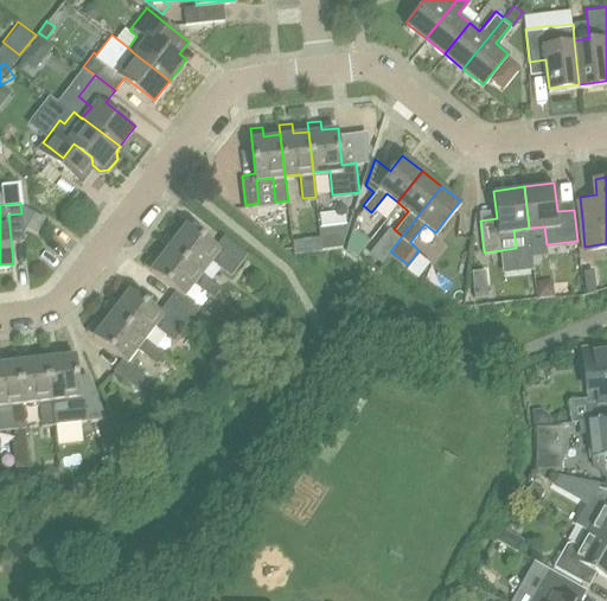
[(37,231),(45,216),(34,210),(26,225),(37,231)]
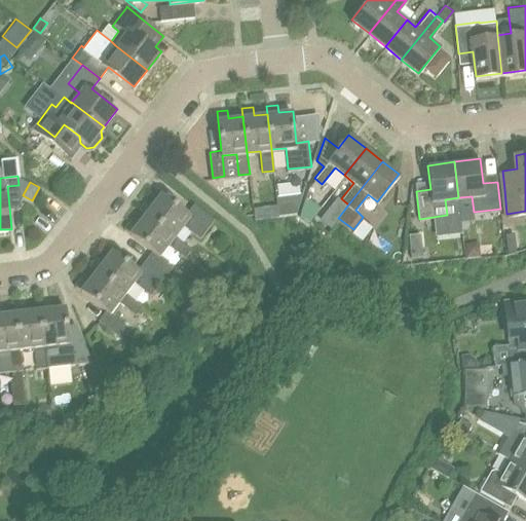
[(187,212),(162,192),(153,205),(147,199),(140,208),(146,213),(176,235),(184,224),(199,236),(214,218),(194,202),(187,212)]
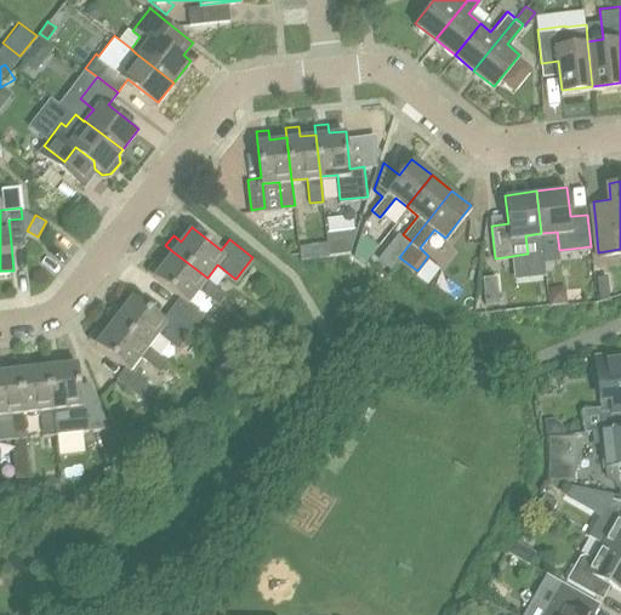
[(305,256),(329,252),(326,238),(303,240),(305,256)]
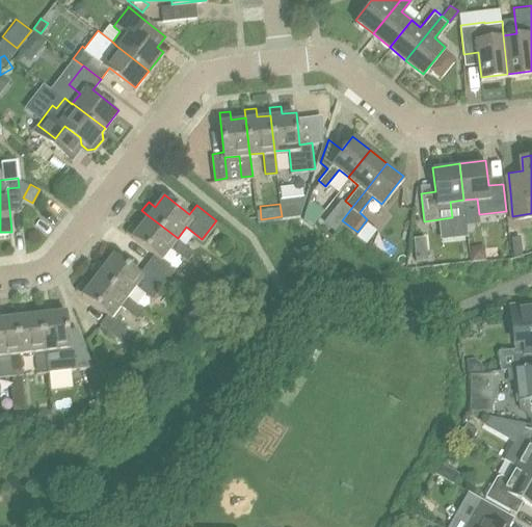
[(178,238),(148,215),(139,227),(133,221),(126,230),(155,253),(147,262),(167,279),(175,269),(161,258),(170,246),(187,259),(193,251),(178,238)]
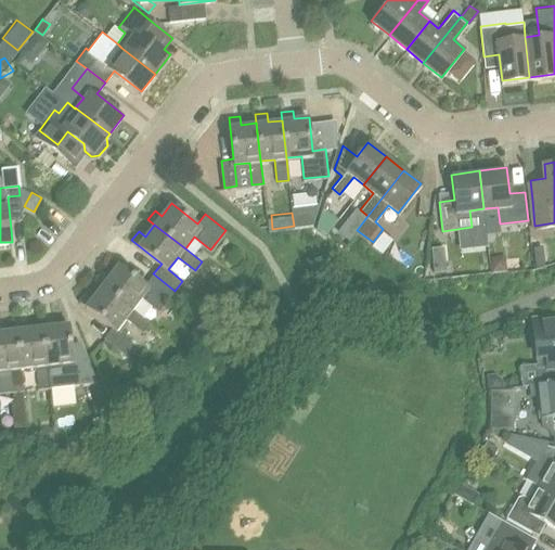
[(394,237),(383,229),(373,242),(383,250),(394,237)]
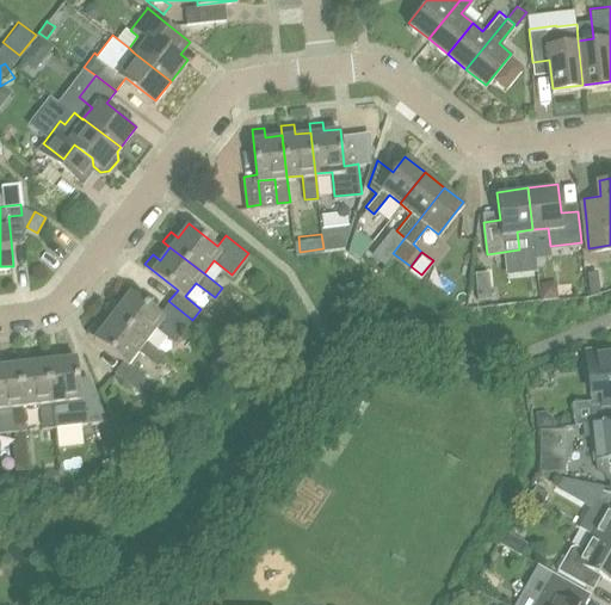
[(587,272),(591,272),(596,272),(594,259),(585,260),(586,273),(587,272)]
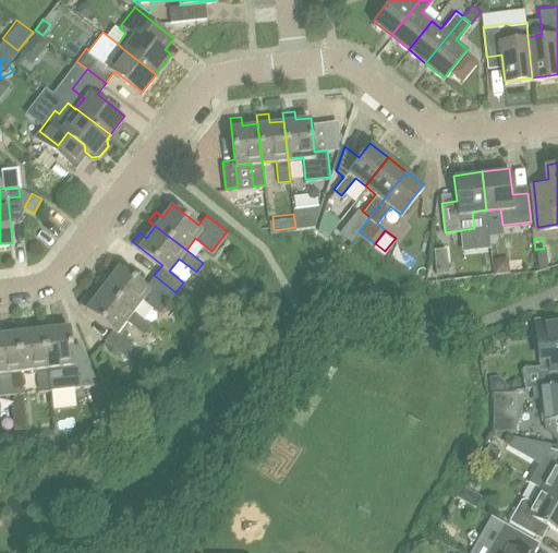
[(494,272),(509,269),(508,266),(501,256),(493,257),(494,272)]
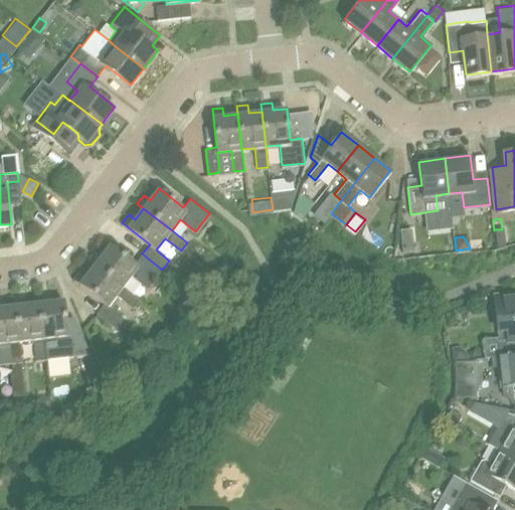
[(412,239),(401,240),(402,252),(414,250),(412,239)]
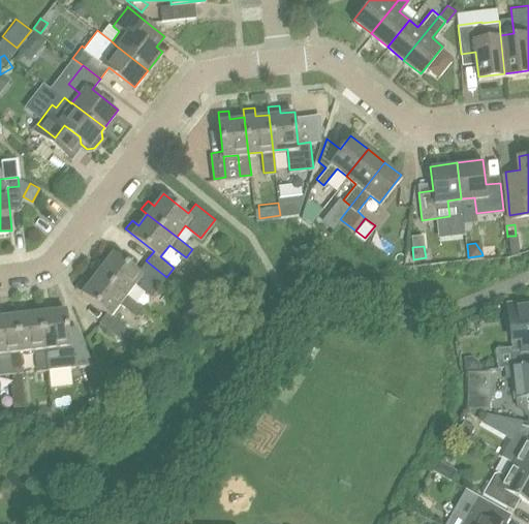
[(138,271),(114,251),(104,263),(98,258),(91,267),(97,272),(126,294),(135,283),(152,296),(166,277),(146,260),(138,271)]
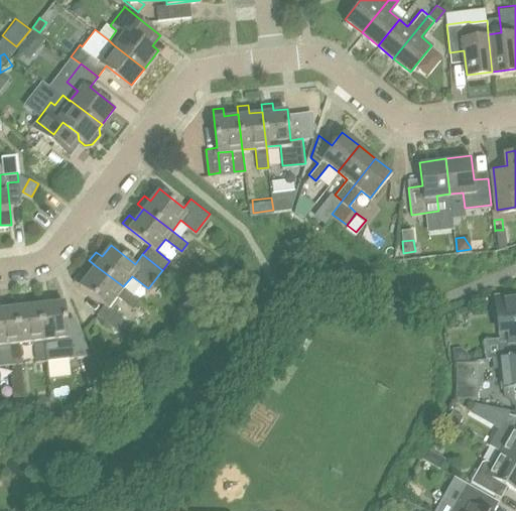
[(123,286),(95,265),(87,275),(81,270),(75,279),(105,302),(98,312),(118,328),(125,318),(109,306),(118,294),(134,306),(140,299),(123,286)]
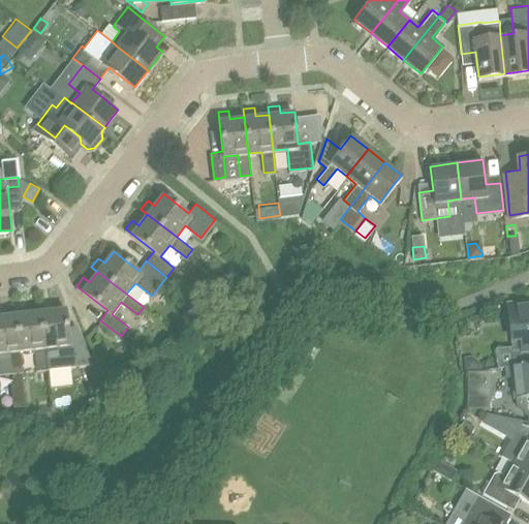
[(519,348),(523,348),(528,346),(528,299),(509,302),(515,345),(519,348)]
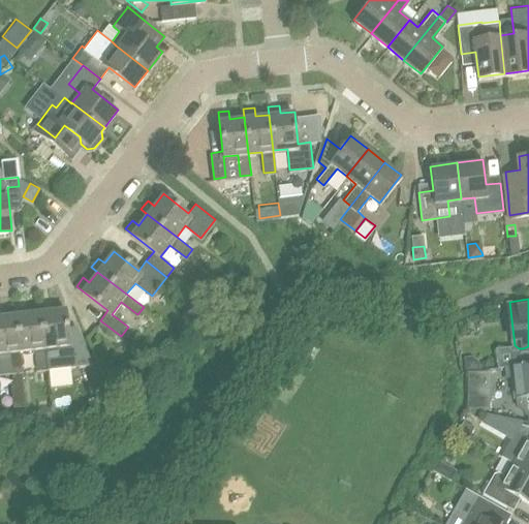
[(53,309),(52,301),(40,303),(41,310),(45,346),(59,345),(61,366),(73,365),(66,307),(53,309)]
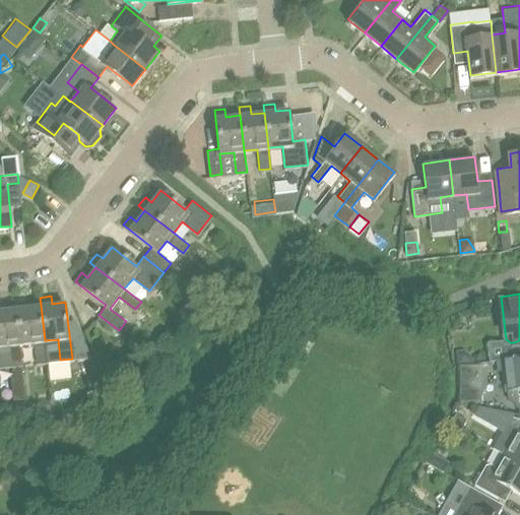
[(26,306),(26,299),(15,300),(16,308),(20,343),(34,342),(36,363),(47,362),(45,340),(41,305),(26,306)]
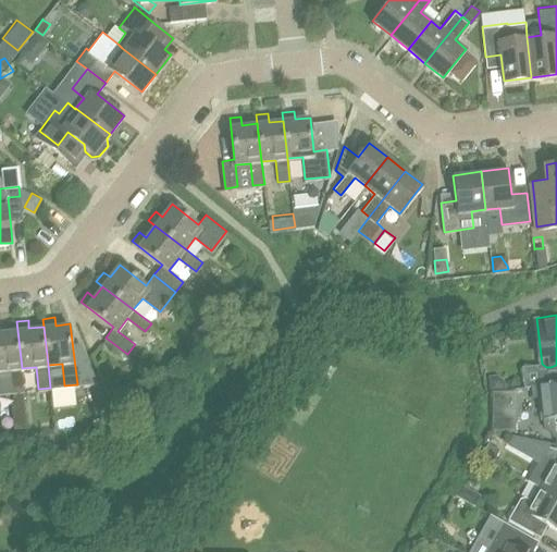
[(0,370),(10,370),(12,392),(14,392),(22,391),(23,391),(24,391),(22,368),(17,330),(3,331),(2,323),(0,323),(0,370)]
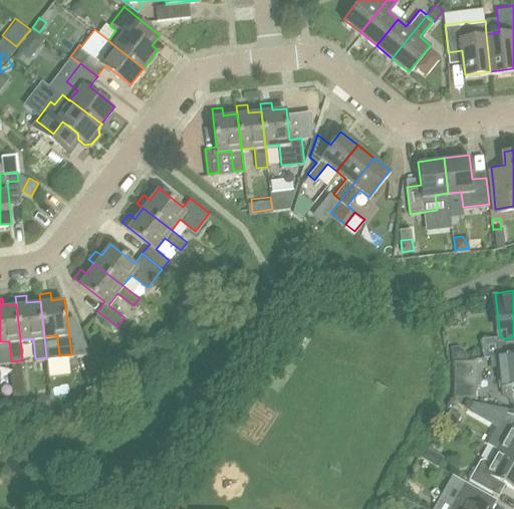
[(106,342),(101,330),(91,334),(96,346),(106,342)]
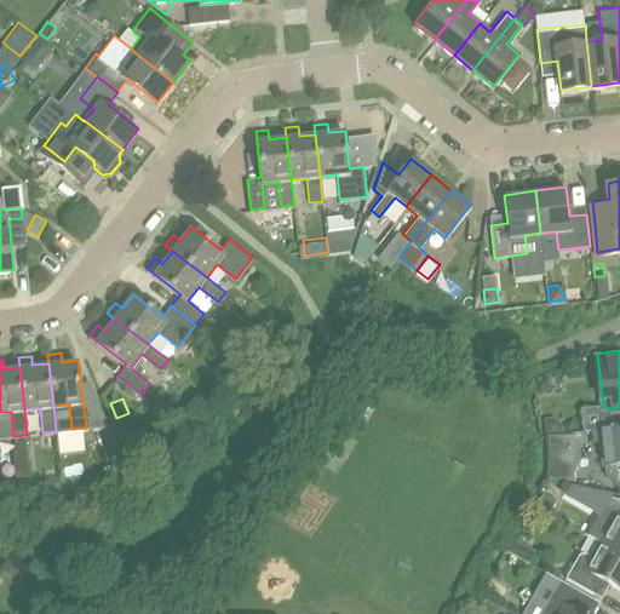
[(544,415),(545,432),(562,430),(561,420),(554,414),(544,415)]
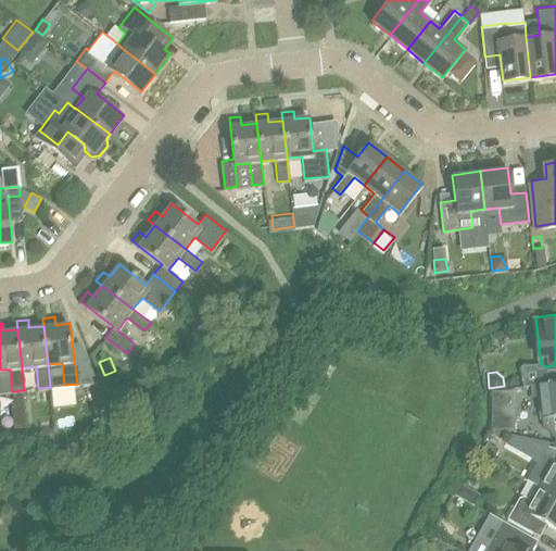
[(555,379),(540,382),(543,403),(555,402),(555,379)]
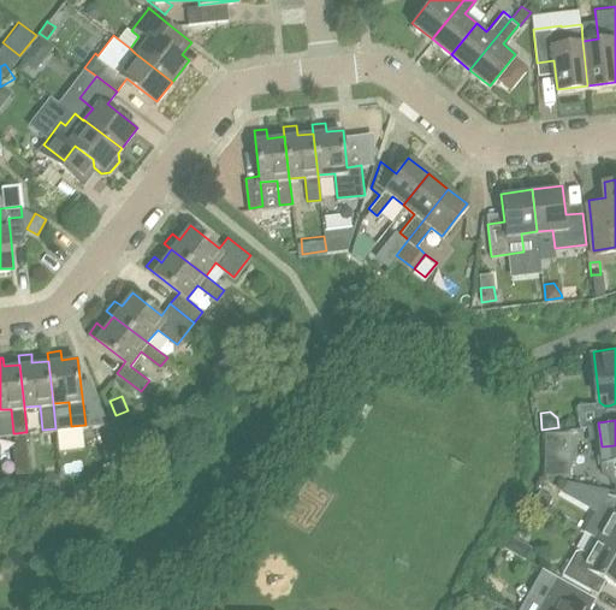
[(570,451),(570,431),(545,430),(544,451),(570,451)]
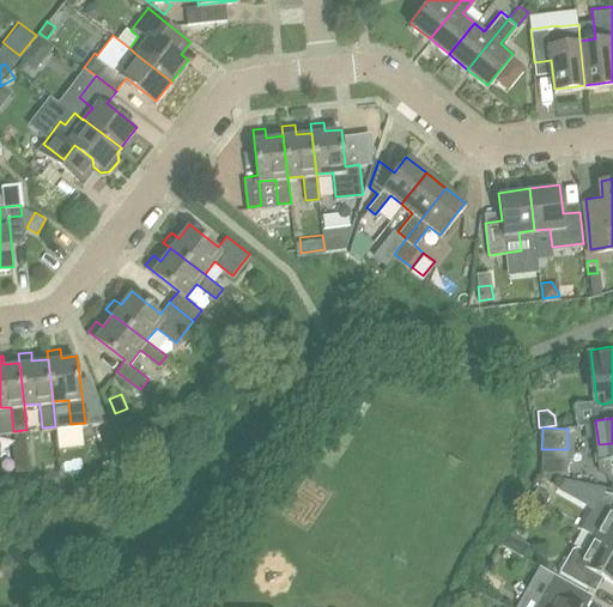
[(16,431),(13,431),(16,445),(28,444),(25,430),(24,430),(16,431)]
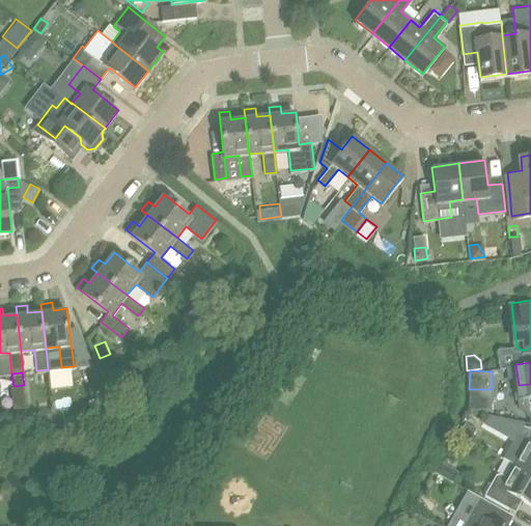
[(99,376),(92,378),(99,392),(104,389),(99,376)]
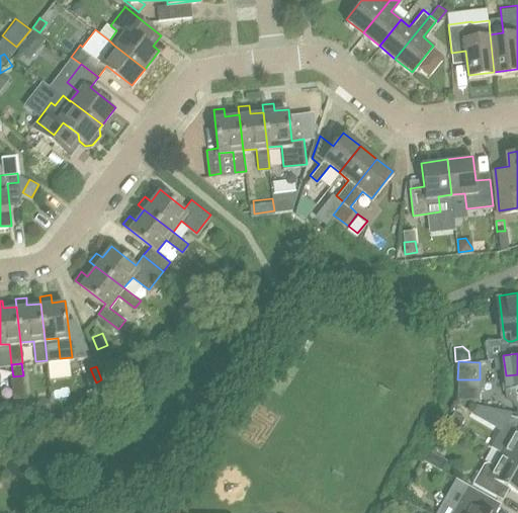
[(49,397),(37,398),(38,408),(50,407),(49,397)]
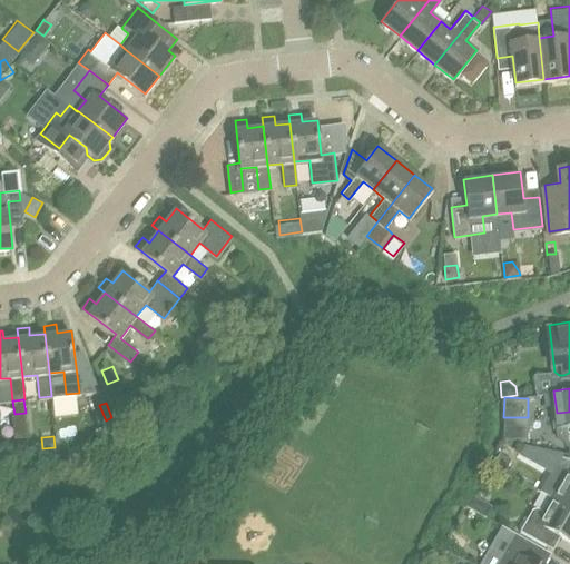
[(569,503),(569,454),(563,454),(554,471),(556,477),(561,481),(553,494),(569,503)]
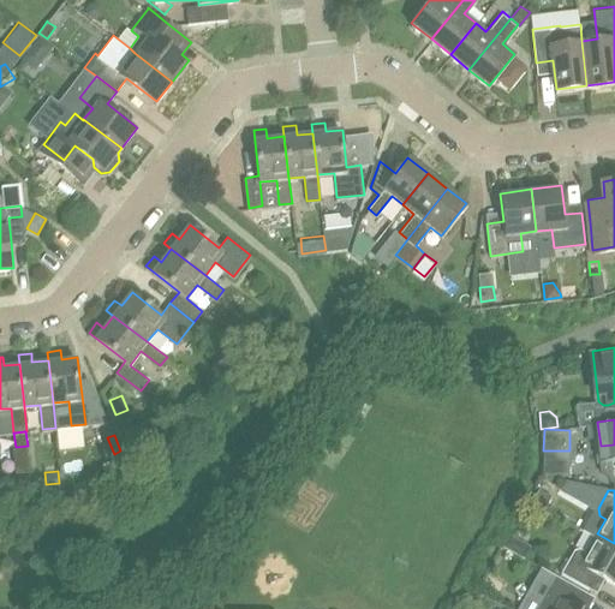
[(614,543),(597,533),(587,549),(581,545),(575,547),(562,572),(590,587),(597,574),(601,575),(607,574),(614,578),(614,543)]
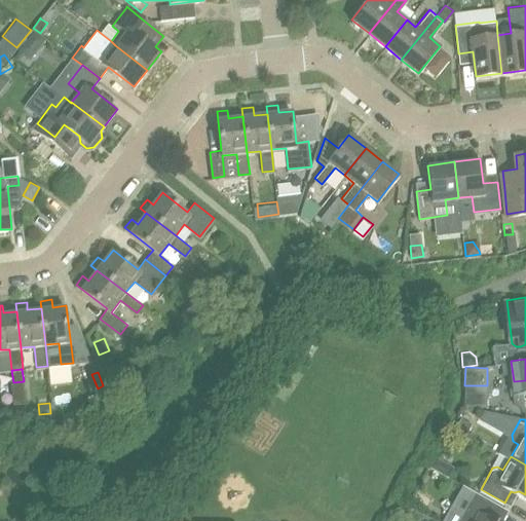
[(499,520),(495,518),(502,506),(477,491),(459,520),(499,520)]
